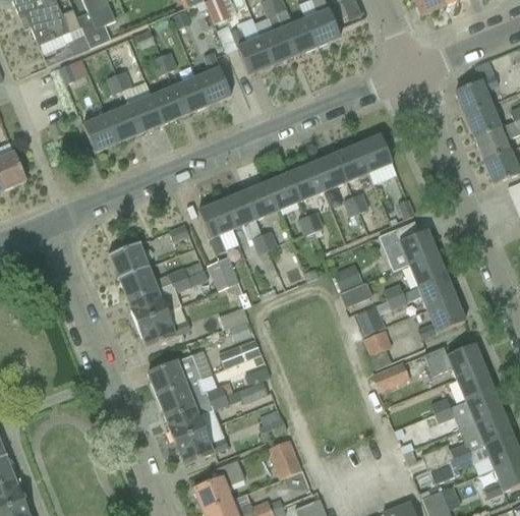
[(72,9),(62,13),(56,0),(12,0),(20,17),(25,15),(38,45),(80,26),(76,17),(72,9)]
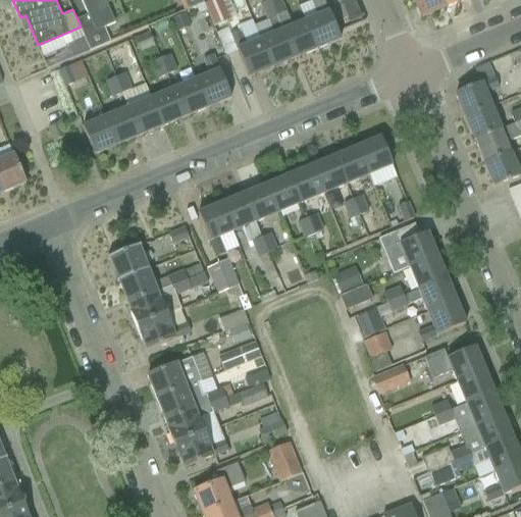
[(83,0),(89,11),(76,17),(81,27),(82,27),(85,34),(91,48),(110,40),(105,24),(115,20),(107,0),(83,0)]
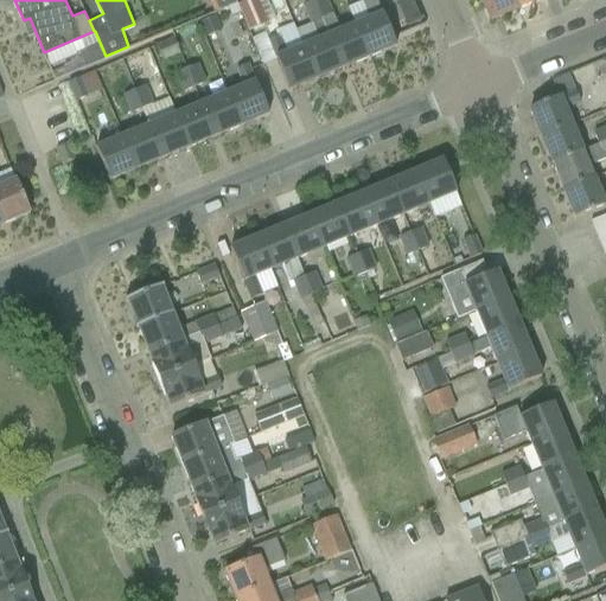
[(241,0),(238,1),(250,27),(268,20),(259,0),(241,0)]
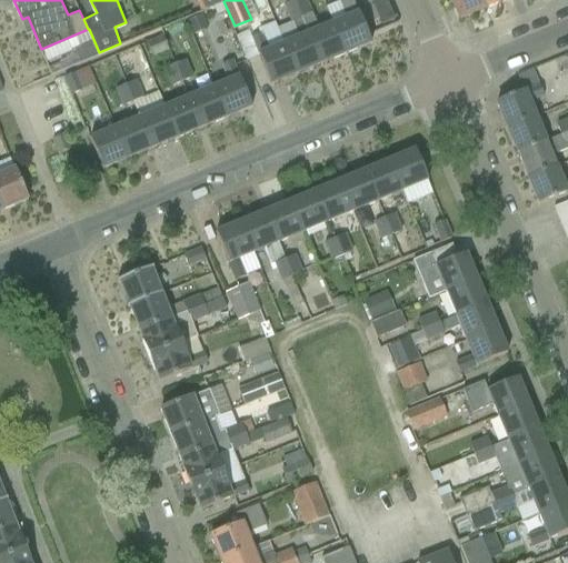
[(285,0),(292,19),(277,26),(284,41),(296,71),(321,61),(296,0),(285,0)]
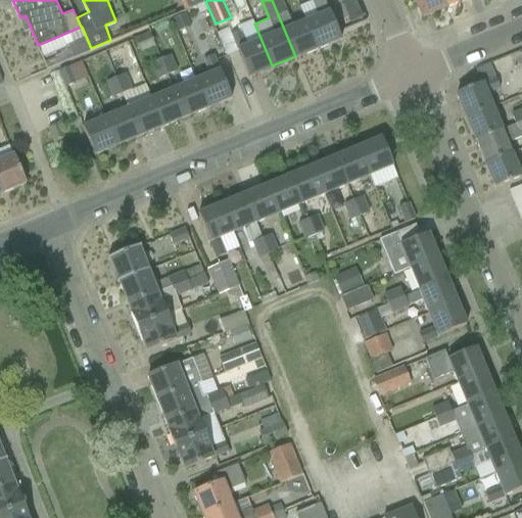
[(272,0),(295,56),(319,46),(306,19),(293,25),(283,0),(272,0)]
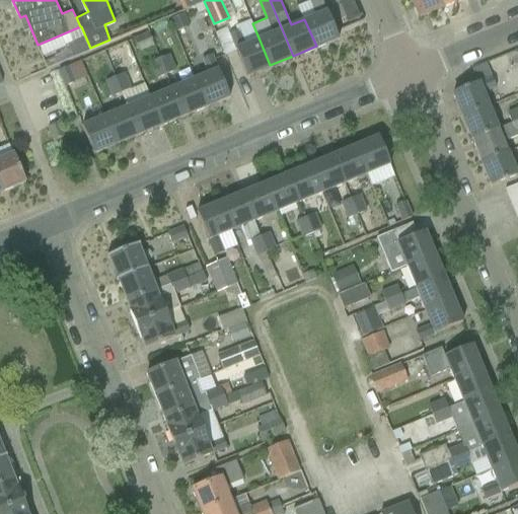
[(313,15),(304,19),(316,46),(339,37),(322,0),(307,0),(313,15)]
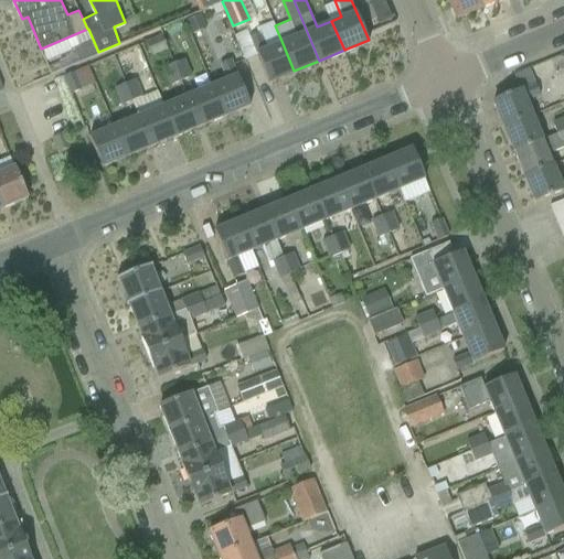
[(449,0),(457,15),(482,6),(480,0),(449,0)]
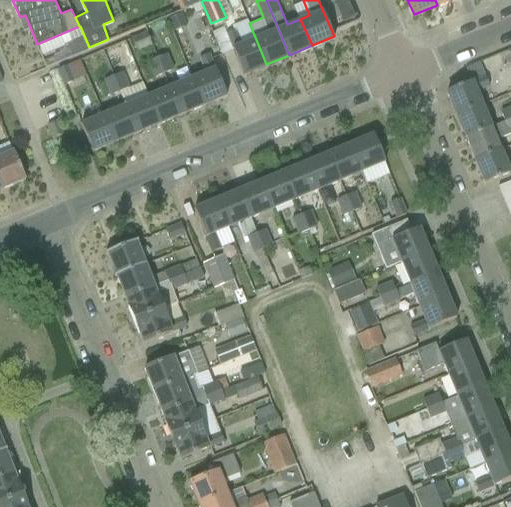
[(355,14),(350,3),(338,8),(342,19),(355,14)]
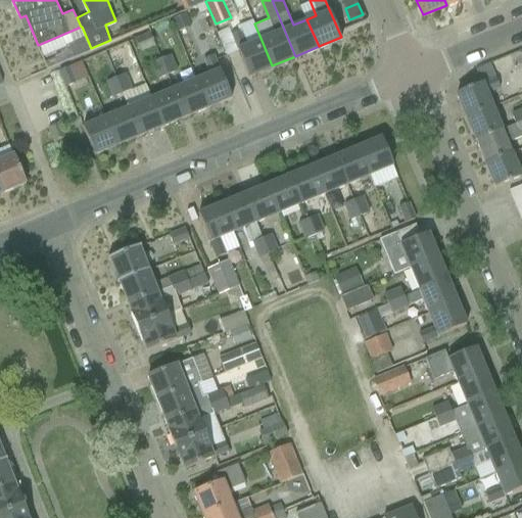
[(178,29),(191,24),(186,9),(173,14),(178,29)]
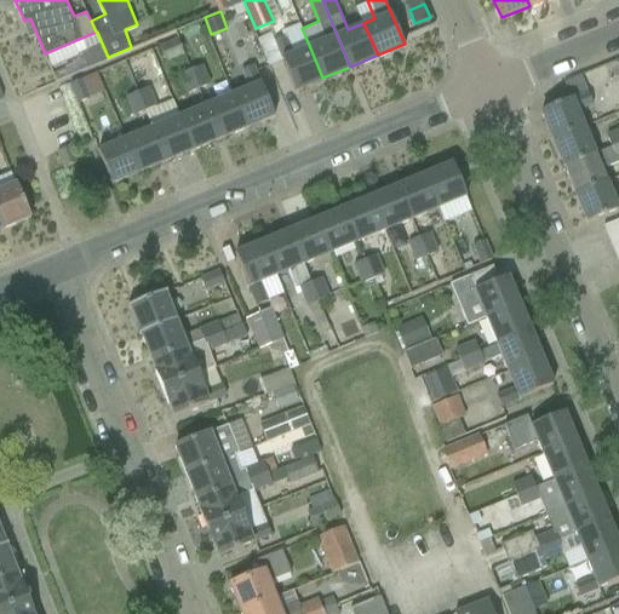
[(296,89),(322,78),(309,45),(293,51),(286,33),(274,38),(296,89)]
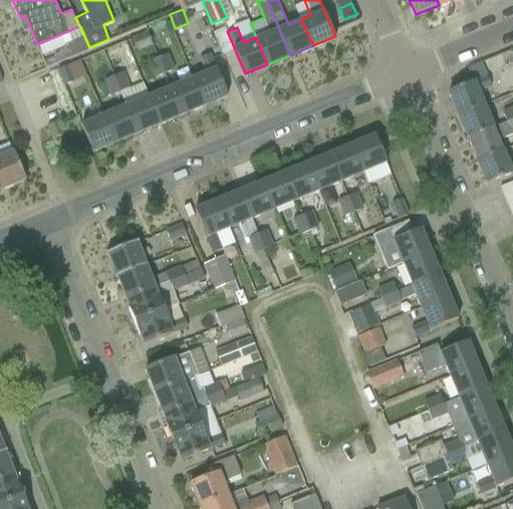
[(138,48),(154,42),(149,29),(133,35),(138,48)]
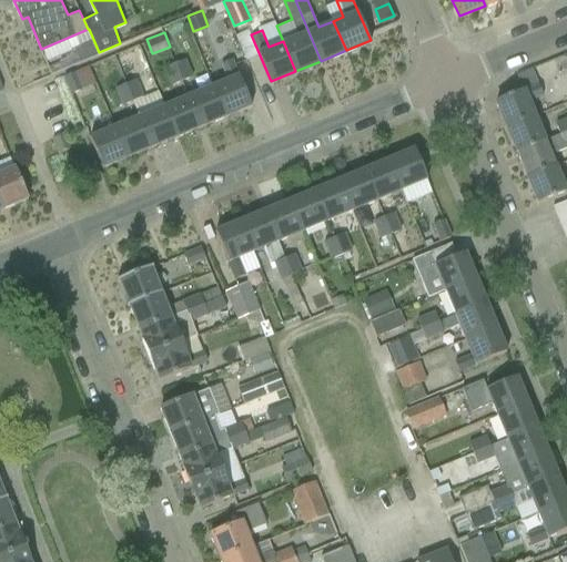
[(78,54),(80,60),(99,52),(92,37),(73,44),(78,54)]
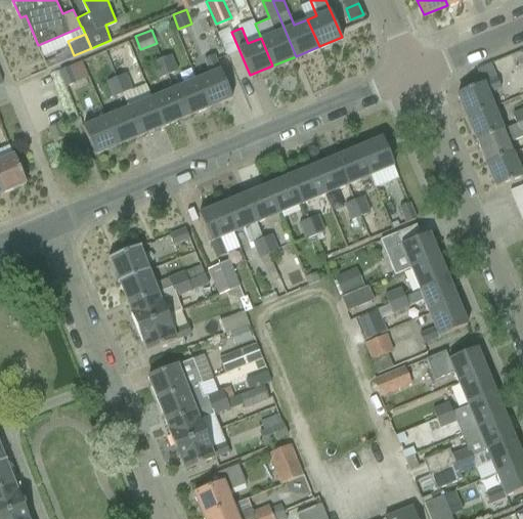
[(162,56),(169,72),(178,69),(171,52),(162,56)]
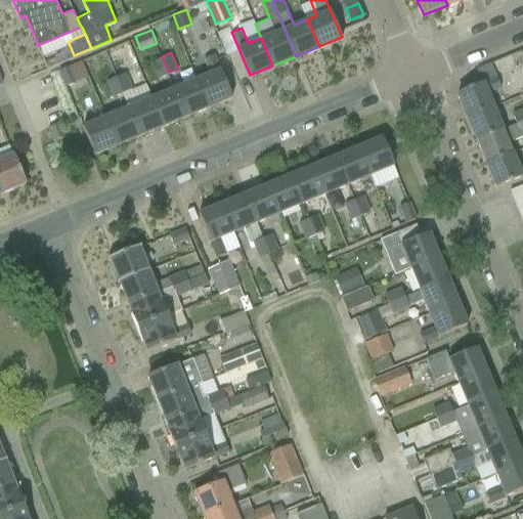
[(209,105),(232,96),(214,52),(205,56),(212,73),(198,78),(209,105)]
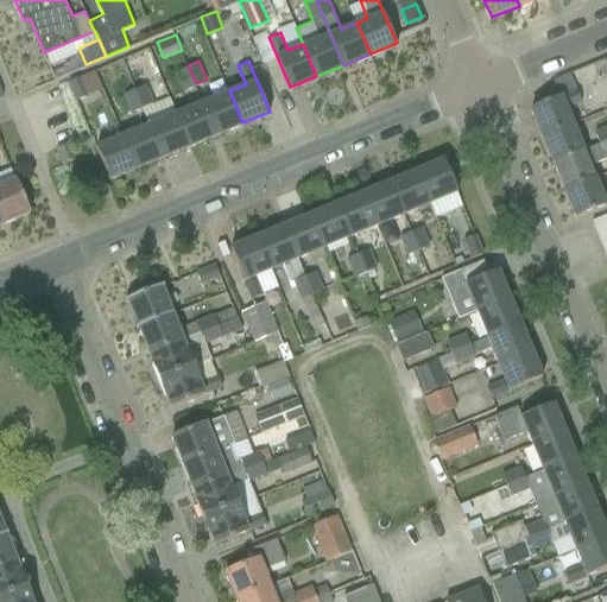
[(184,88),(196,83),(188,65),(177,70),(184,88)]
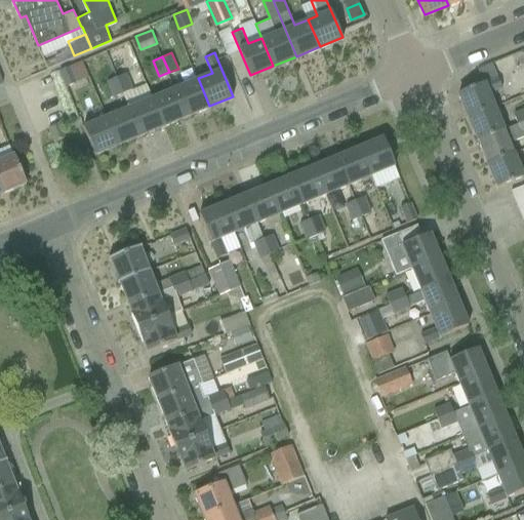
[(71,67),(69,64),(59,68),(67,84),(76,80),(75,77),(71,67)]
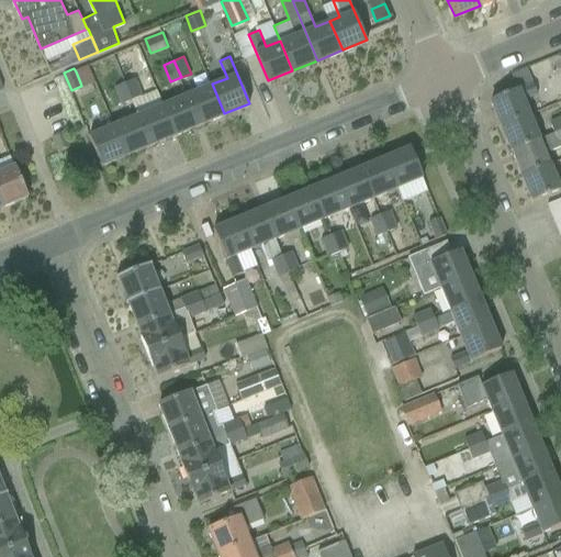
[(125,80),(132,98),(143,93),(135,76),(125,80)]
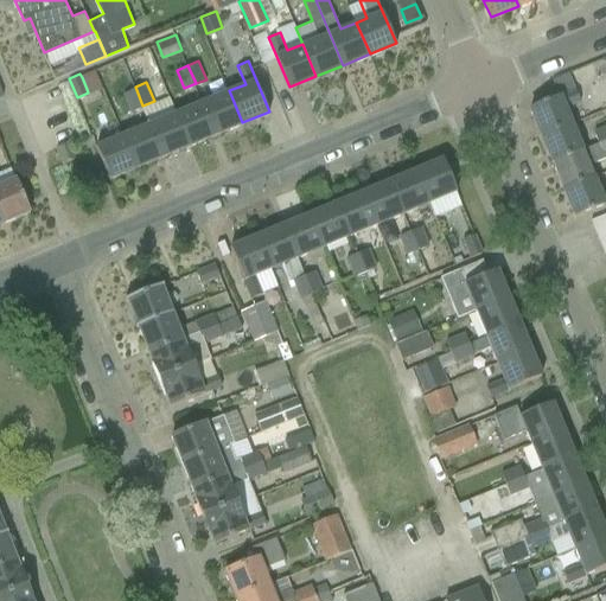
[(132,109),(142,106),(135,87),(123,90),(132,109)]
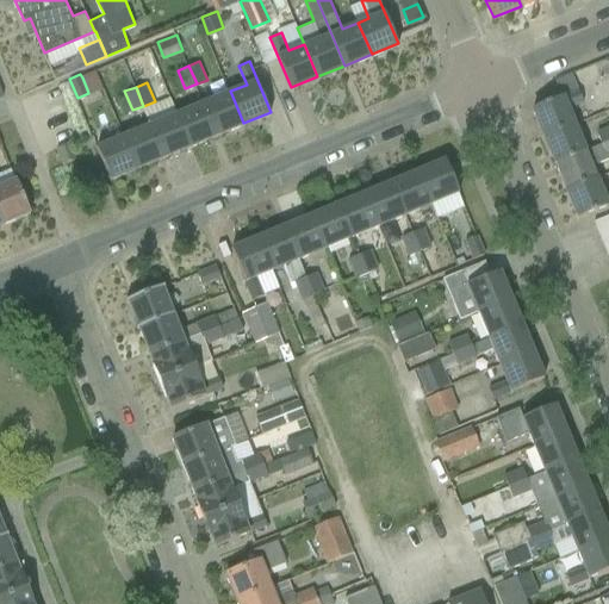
[(533,106),(545,134),(575,122),(567,106),(583,99),(579,87),(533,106)]
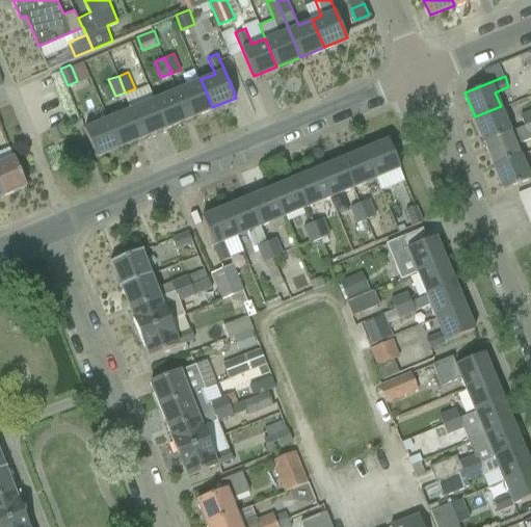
[(189,116),(212,107),(201,79),(178,88),(189,116)]
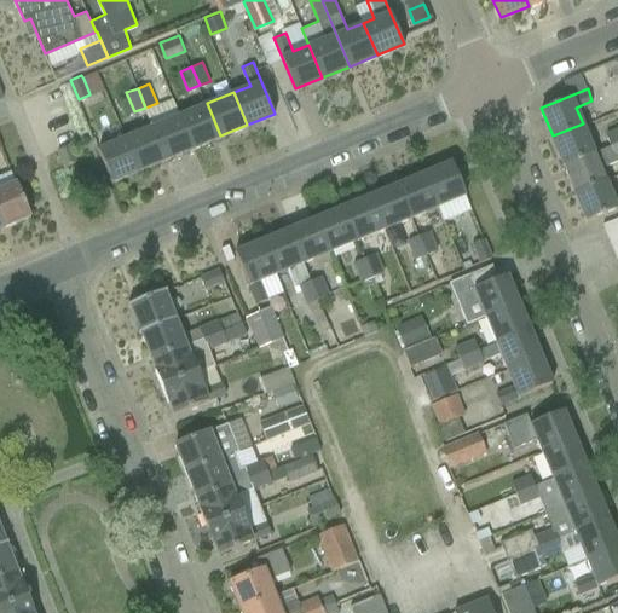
[(220,136),(207,103),(179,114),(194,146),(220,136)]
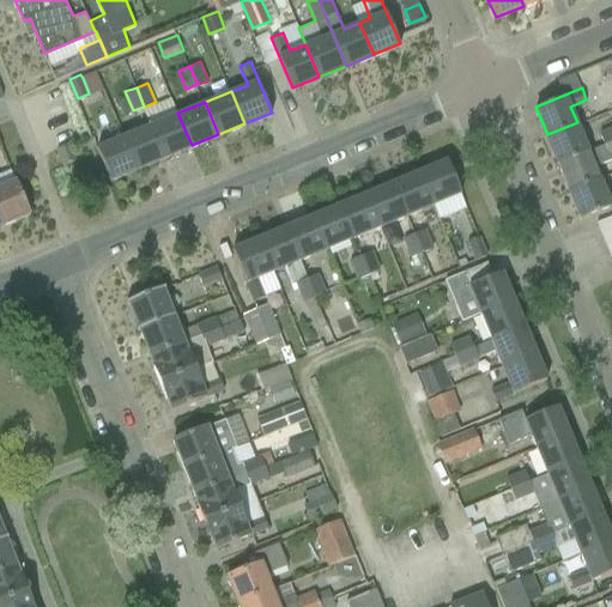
[(192,145),(177,113),(151,123),(164,157),(192,145)]
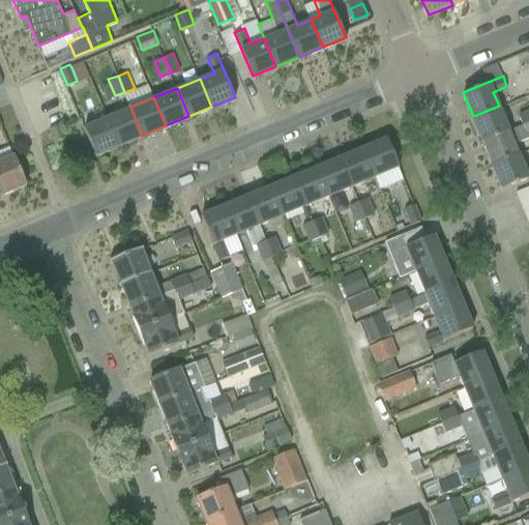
[(508,128),(499,106),(473,116),(482,140),(508,128)]
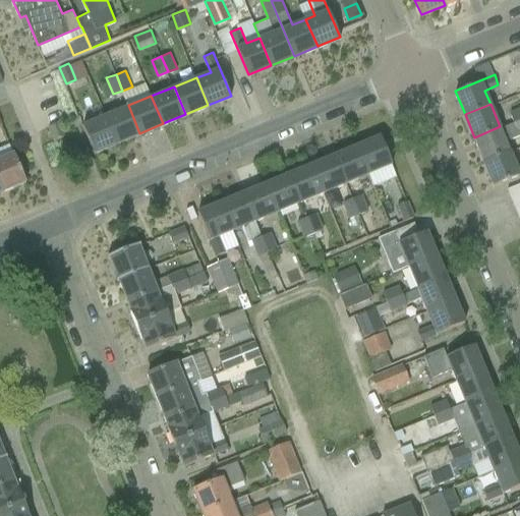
[(106,115),(117,142),(139,133),(128,105),(106,115)]
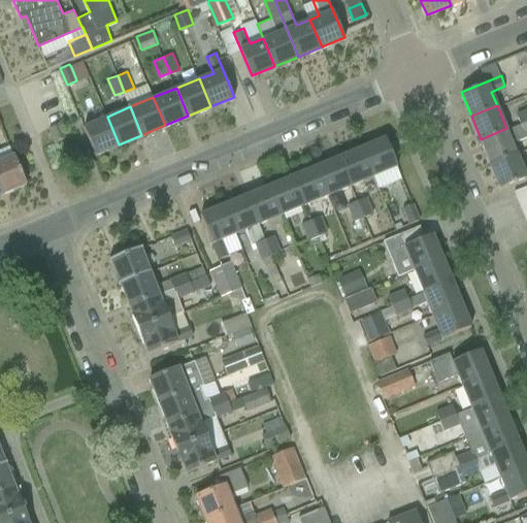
[(526,107),(517,112),(521,123),(526,120),(526,107)]
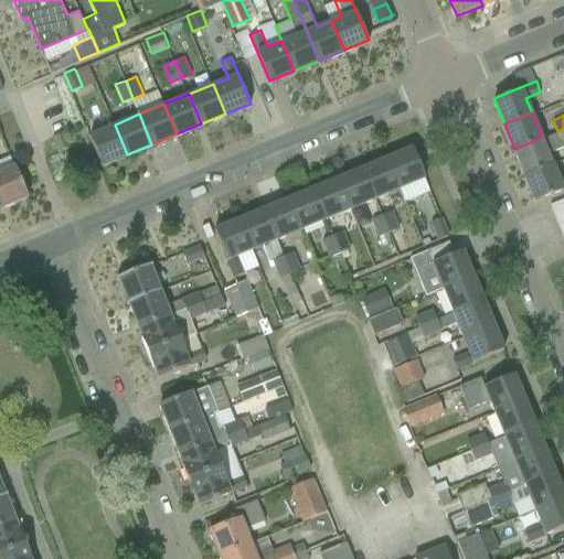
[(115,125),(89,135),(103,164),(127,154),(115,125)]
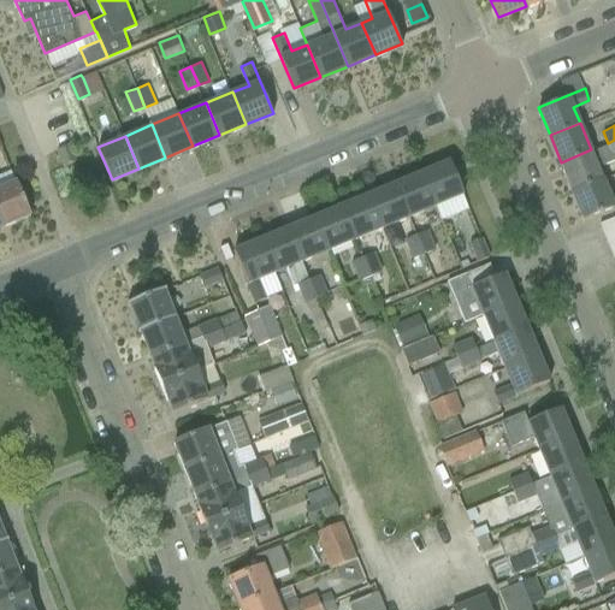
[(561,163),(572,189),(603,177),(598,166),(614,159),(614,155),(614,140),(608,143),(591,149),(561,163)]
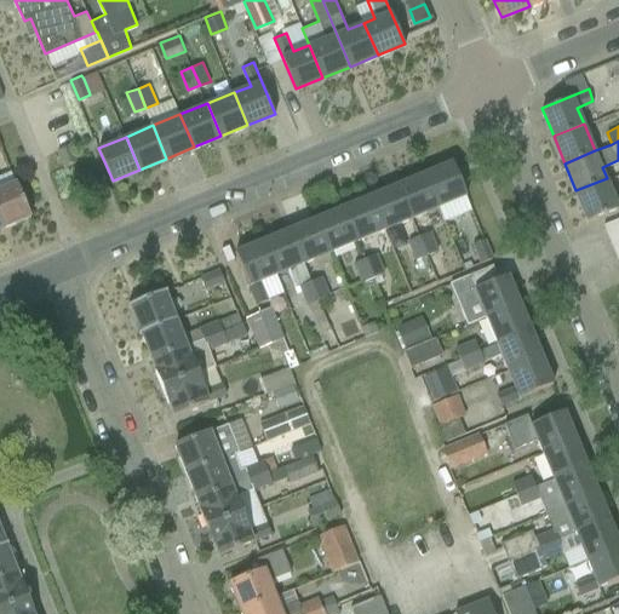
[(70,143),(58,148),(64,164),(76,159),(70,143)]
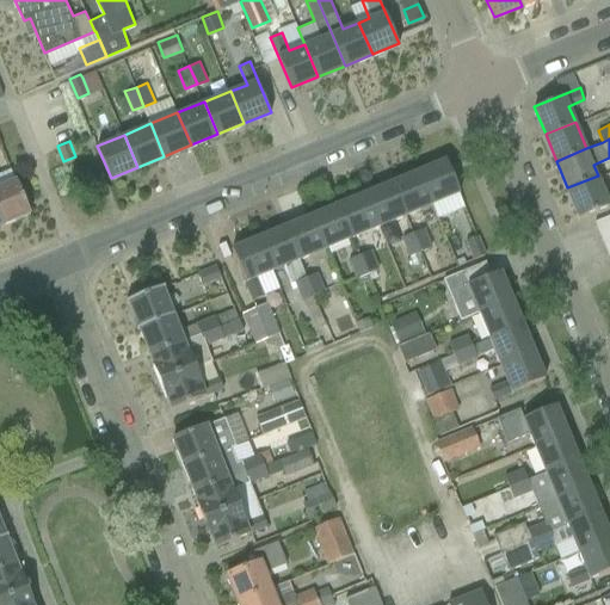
[(447,158),(419,170),(433,202),(460,191),(447,158)]
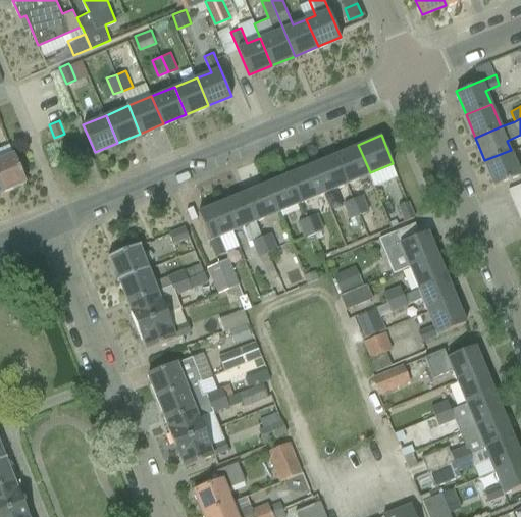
[(347,182),(370,172),(358,145),(335,154),(347,182)]
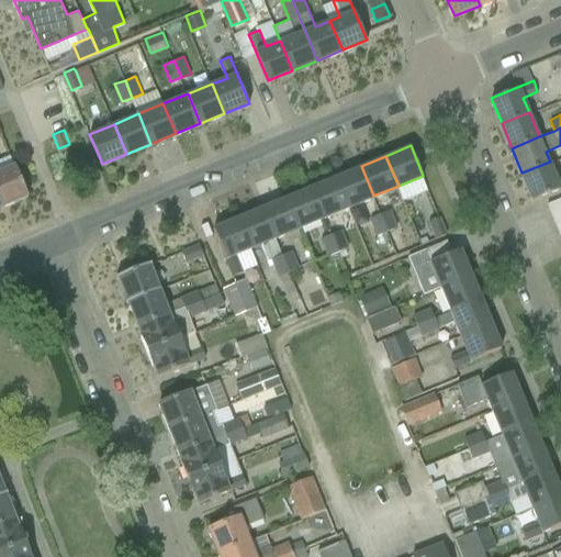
[(522,173),(533,199),(560,186),(560,174),(556,176),(550,162),(522,173)]
